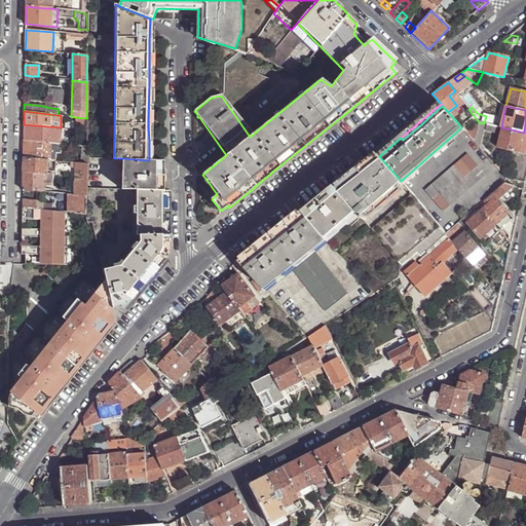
[(86,130),(86,118),(75,117),(76,129),(86,130)]
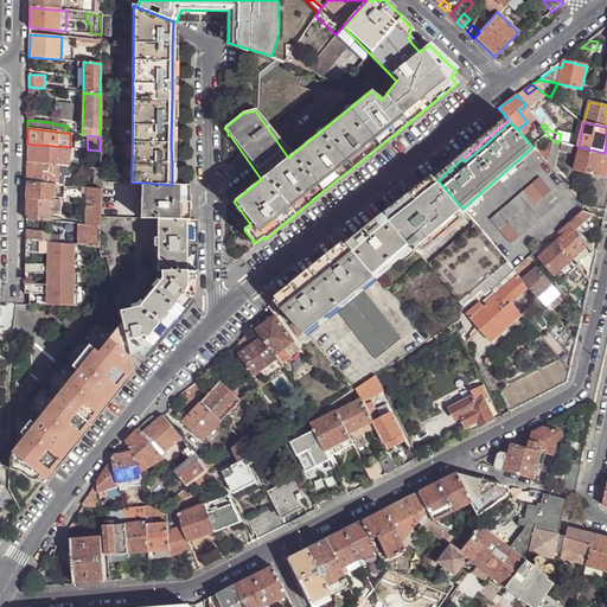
[(553,141),(547,164),(551,170),(558,142),(553,141)]
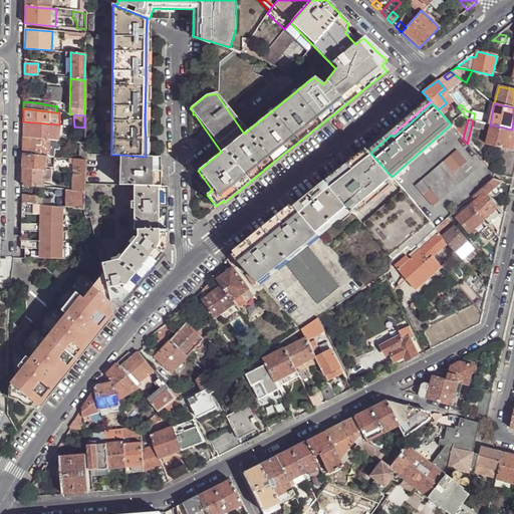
[(23,137),(49,139),(57,140),(59,124),(23,121),(23,133),(23,137)]
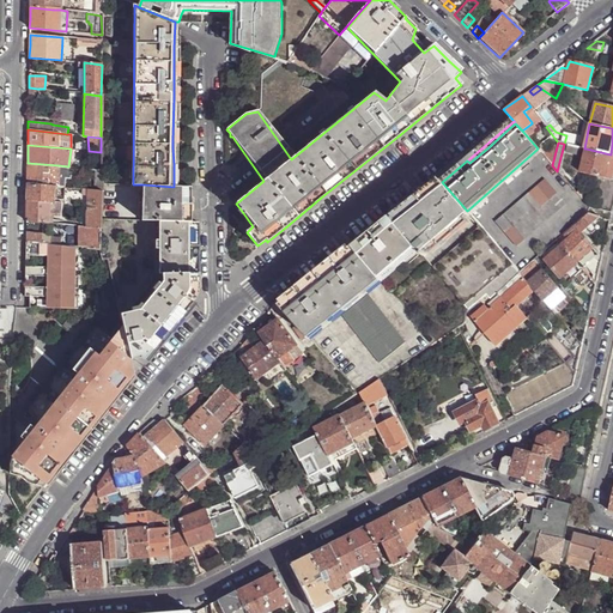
[(611,155),(586,149),(581,173),(605,178),(607,171),(610,161),(611,155)]
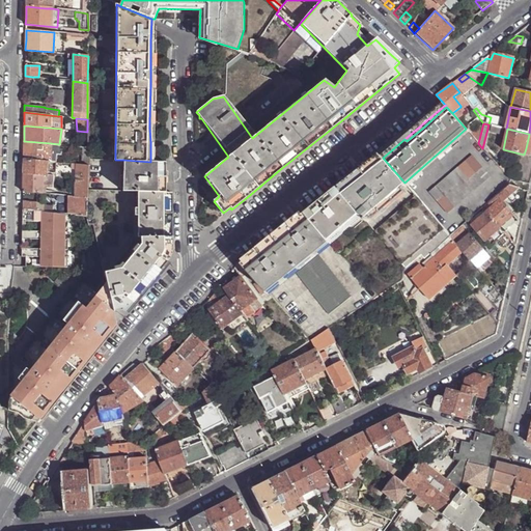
[(87,139),(87,132),(77,131),(77,145),(82,146),(87,146),(88,139),(87,139)]
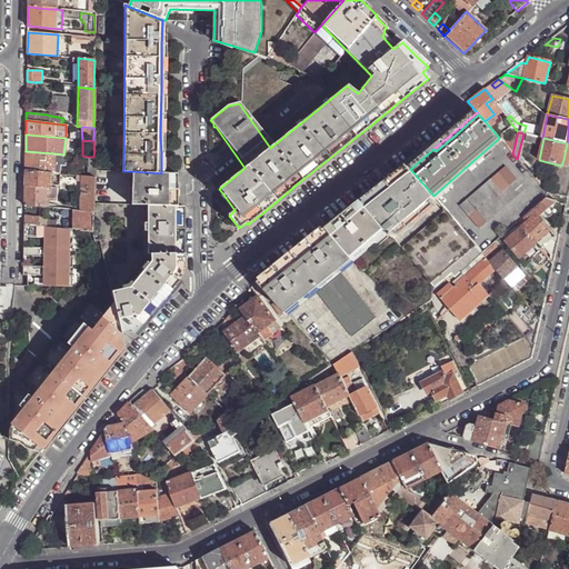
[(53,173),(53,166),(59,166),(63,166),(65,165),(65,155),(63,155),(55,153),(26,151),(25,162),(25,171),(53,173)]
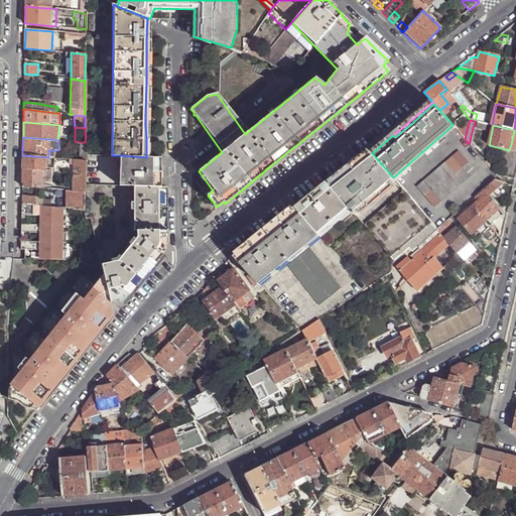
[(351,165),(328,183),(350,210),(352,212),(352,214),(395,180),(393,177),(372,153),(370,150),(351,165)]
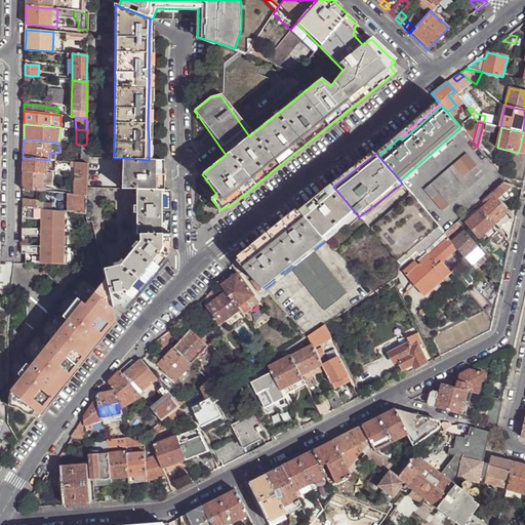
[(484,173),(466,153),(423,190),(442,210),(484,173)]
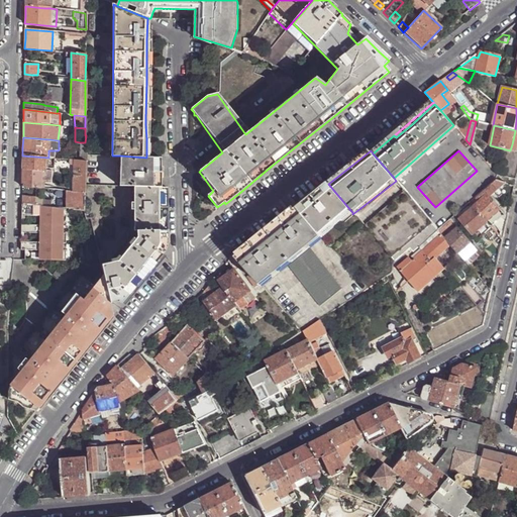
[(47,161),(48,158),(22,156),(22,173),(22,186),(40,188),(41,182),(49,183),(50,179),(52,171),(44,170),(45,161),(47,161)]
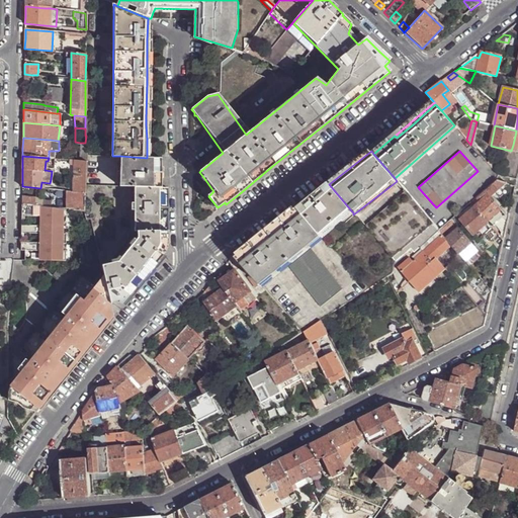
[(120,156),(120,187),(135,187),(161,189),(161,173),(161,159),(147,158),(120,156)]
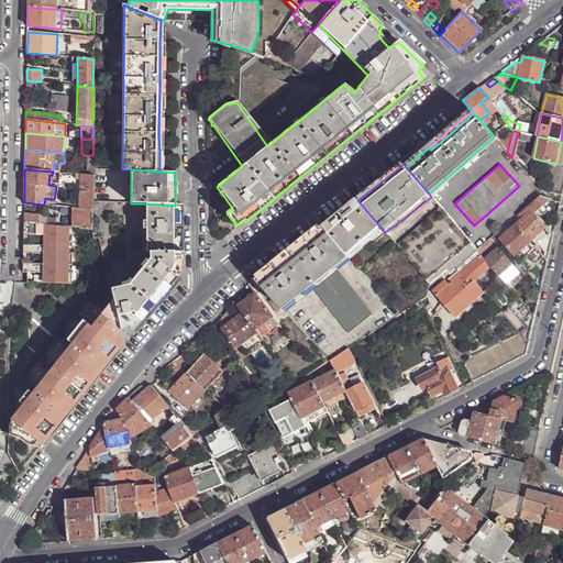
[(75,183),(76,174),(59,172),(58,181),(75,183)]
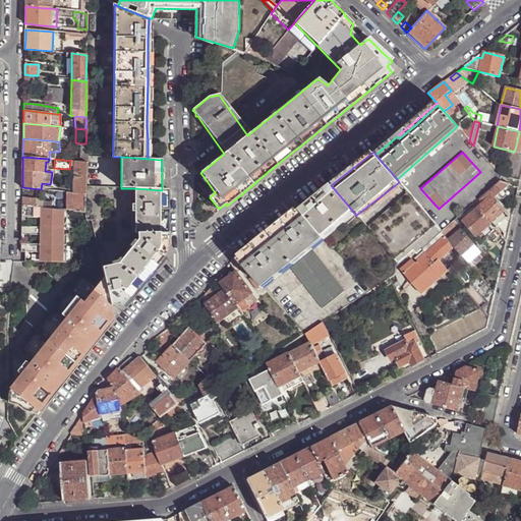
[(85,186),(87,162),(79,161),(74,161),(73,192),(85,194),(85,186)]
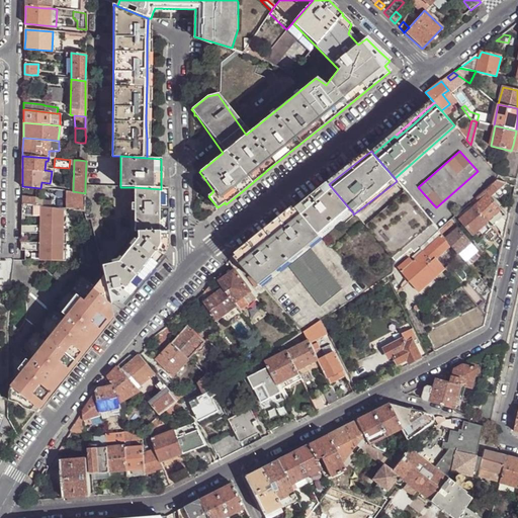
[(493,160),(488,164),(492,169),(497,164),(493,160)]
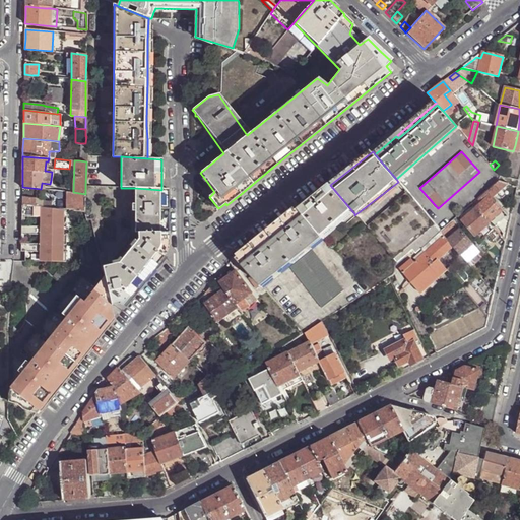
[(504,212),(493,199),(509,186),(500,184),(478,200),(481,204),(476,209),(490,223),(504,212)]
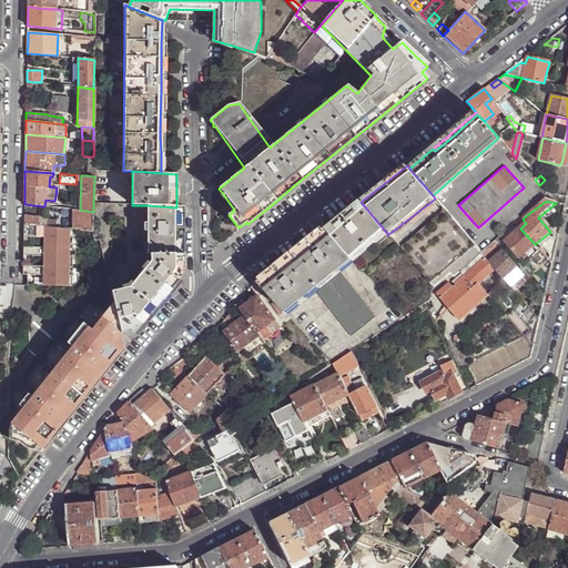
[(351,257),(352,256),(352,257),(385,231),(361,202),(344,215),(327,229),(351,257)]
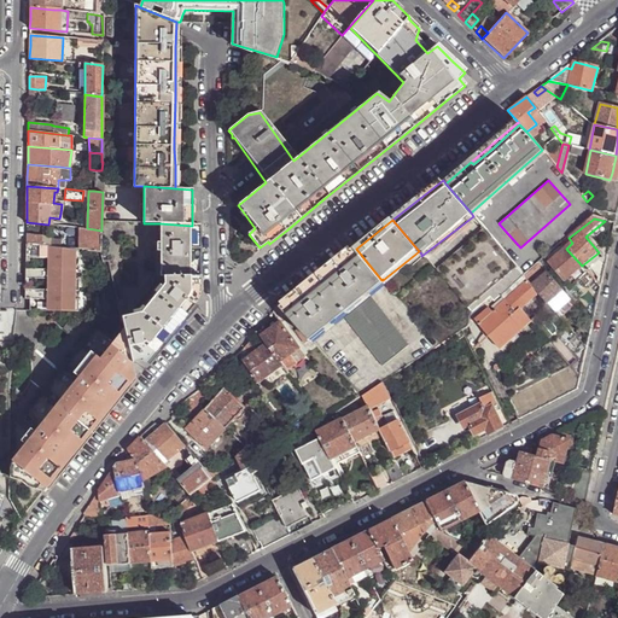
[(192,226),(161,223),(159,243),(157,243),(157,251),(161,251),(161,277),(163,277),(197,278),(197,267),(197,239),(197,226),(192,226)]
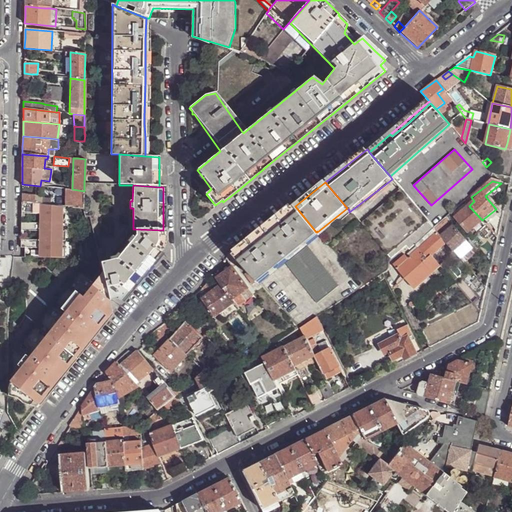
[(83,208),(84,191),(72,189),(68,189),(65,189),(64,206),(70,207),(83,208)]
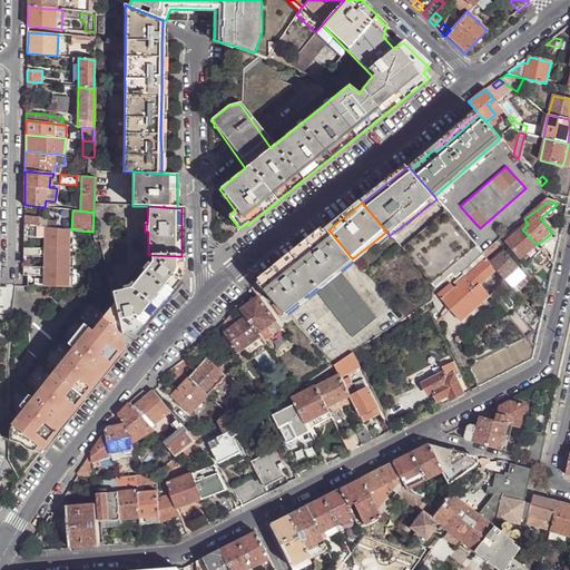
[(446,210),(399,247),(429,284),(433,290),(445,279),(451,275),(454,279),(465,269),(482,254),(446,210)]
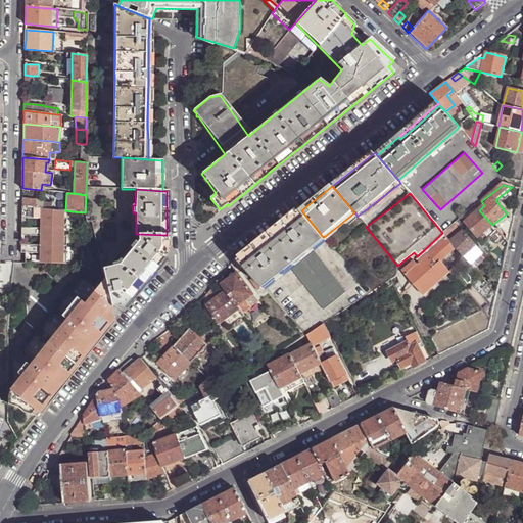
[(21,206),(42,208),(42,203),(36,202),(36,200),(22,198),(21,206)]
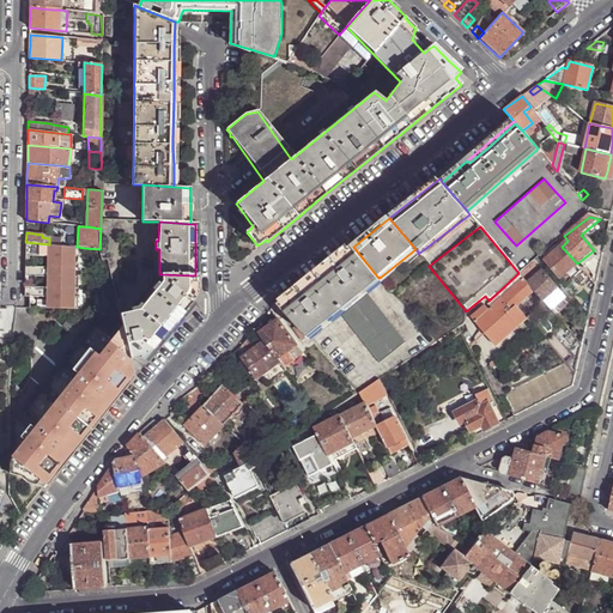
[(49,244),(25,242),(25,248),(25,256),(49,258),(49,267),(74,267),(79,267),(79,256),(84,256),(84,248),(77,247),(60,246),(53,244),(49,244)]
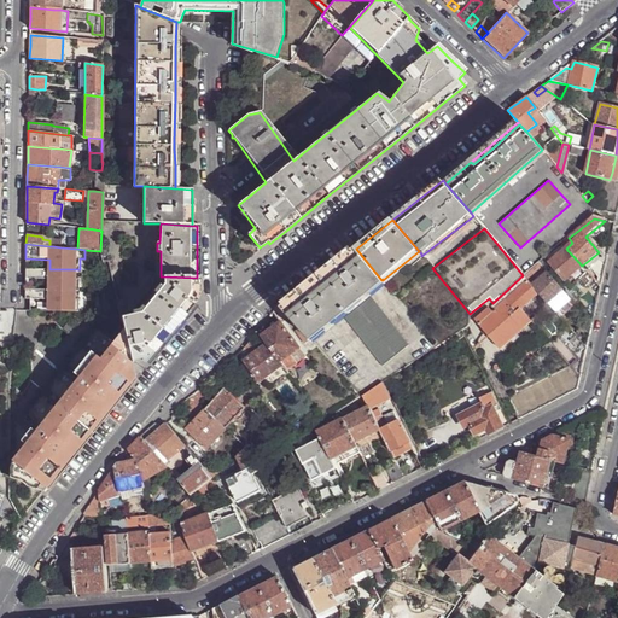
[(563,244),(538,263),(543,268),(551,263),(566,249),(563,244)]
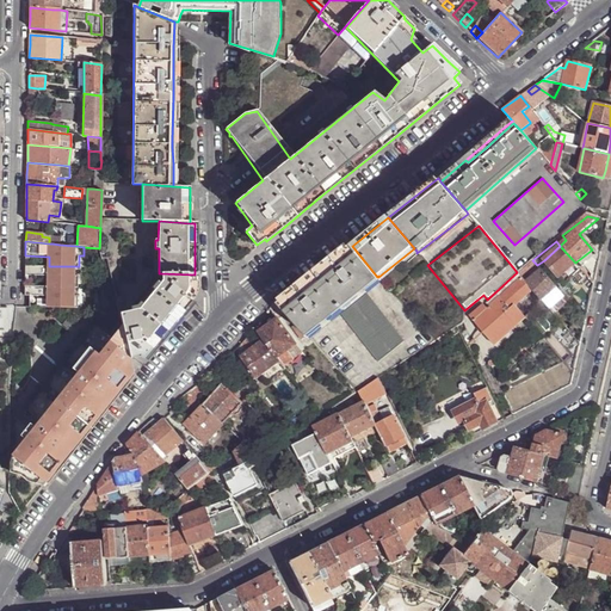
[(304,285),(281,304),(281,306),(296,323),(292,327),(301,339),(371,283),(377,278),(377,277),(352,246),(340,257),(304,285)]
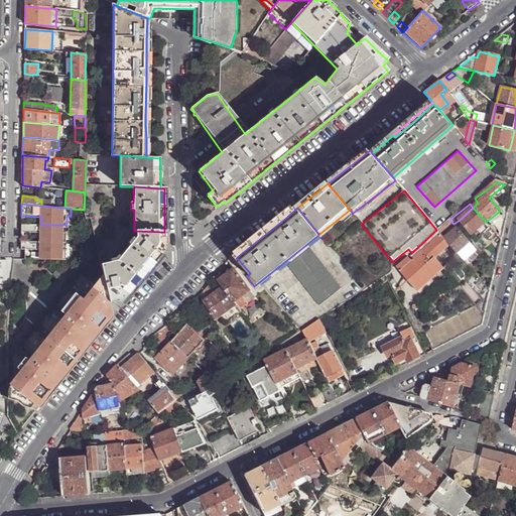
[(486,222),(473,208),(460,220),(473,234),(486,222)]
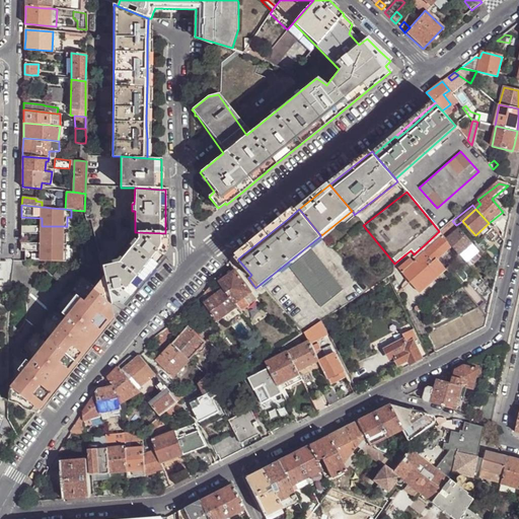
[(503,212),(489,223),(493,228),(507,216),(503,212)]
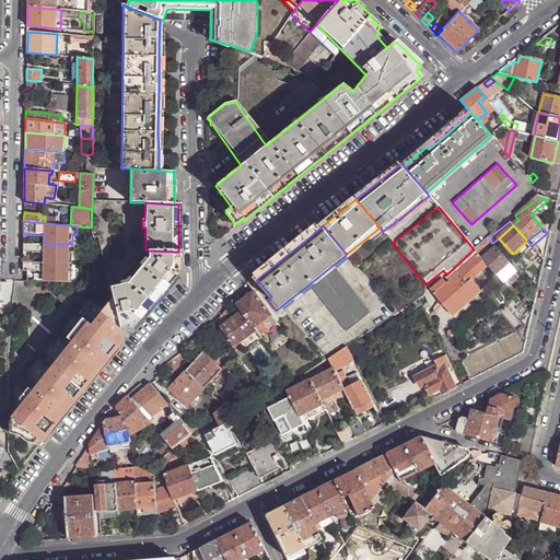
[(488,238),(474,249),(479,255),(492,243),(488,238)]
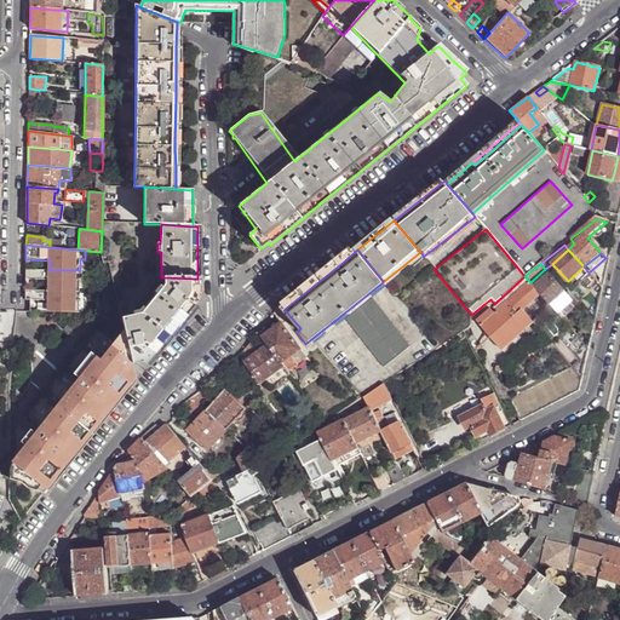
[(589,273),(584,267),(568,281),(573,287),(589,273)]
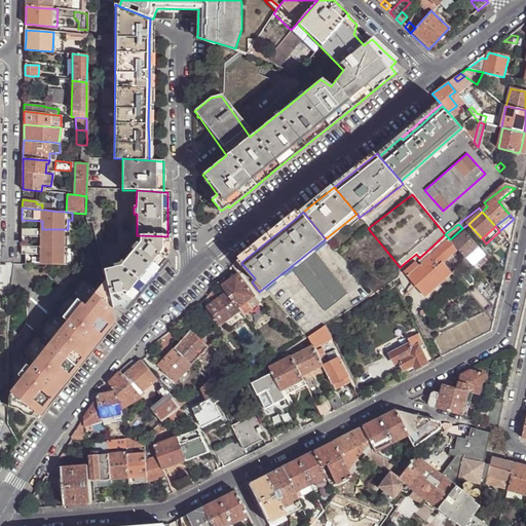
[(462,228),(450,239),(453,243),(466,232),(462,228)]
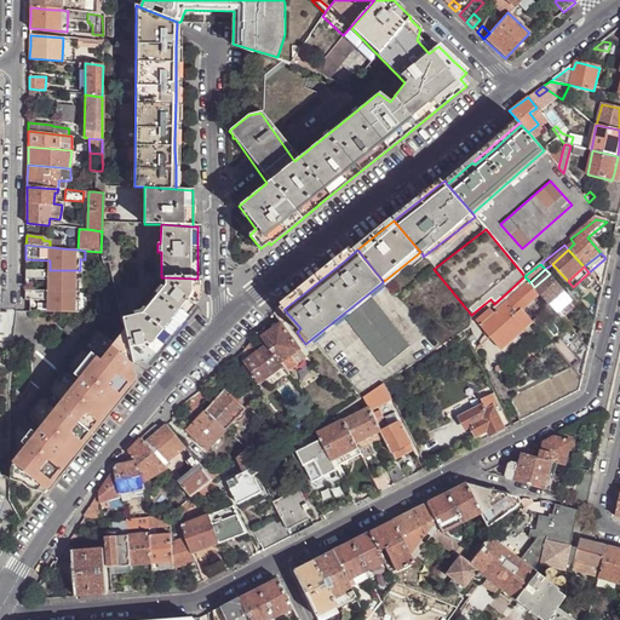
[(50,270),(26,270),(26,275),(26,280),(50,280),(50,291),(75,291),(79,291),(79,279),(75,279),(75,270),(50,270)]
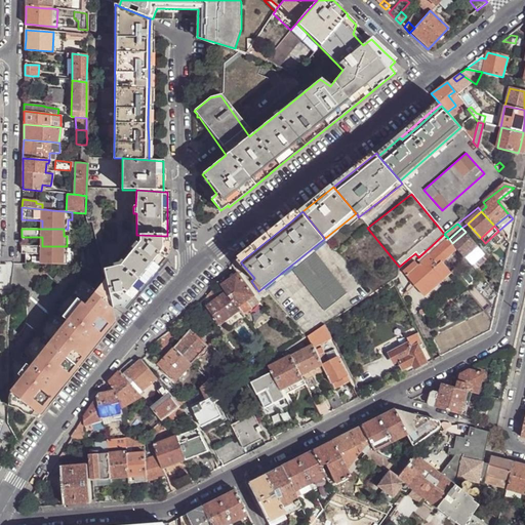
[(466,232),(452,243),(457,248),(465,257),(478,246),(466,232)]
